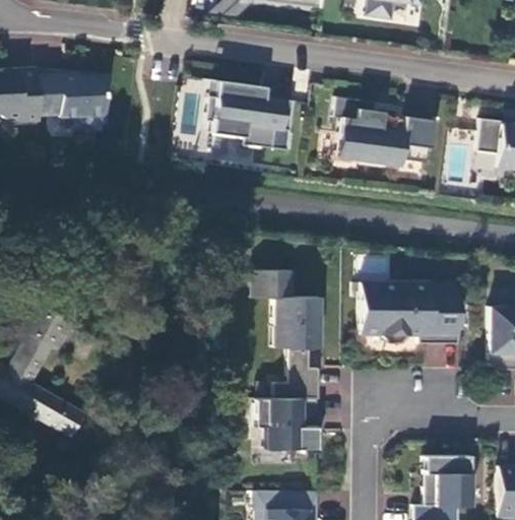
[(258,0),(317,10),(318,0),(258,0)]
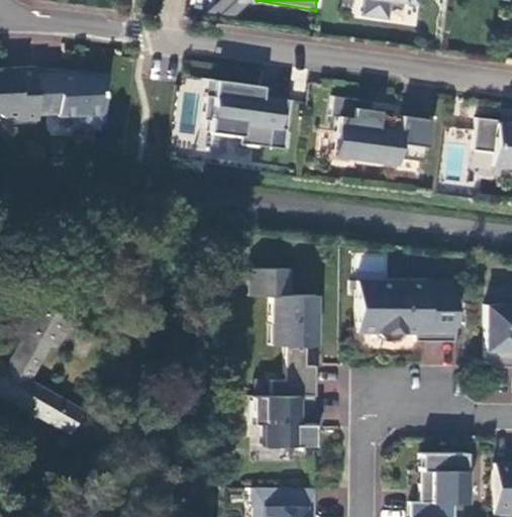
[(367,0),(365,15),(391,18),(393,0),(421,4),(421,0),(367,0)]
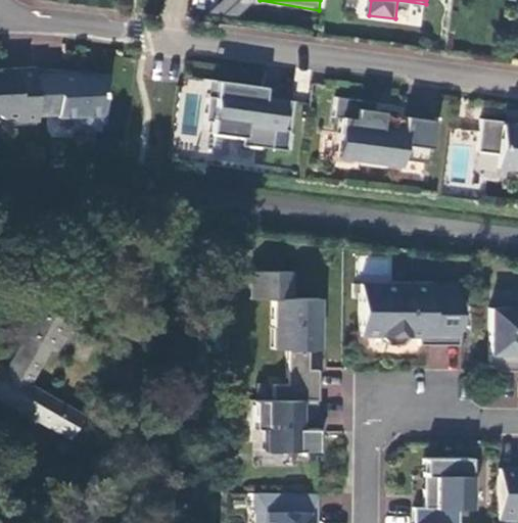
[(38,70),(38,67),(5,68),(0,74),(0,114),(4,119),(18,117),(18,122),(40,121),(40,115),(38,70)]
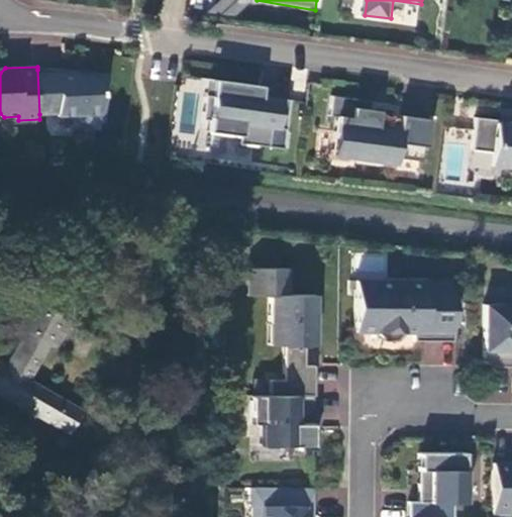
[(109,95),(111,75),(91,73),(90,76),(80,75),(80,72),(59,69),(37,70),(39,114),(61,113),(61,116),(82,115),(87,123),(106,122),(105,95),(109,95)]
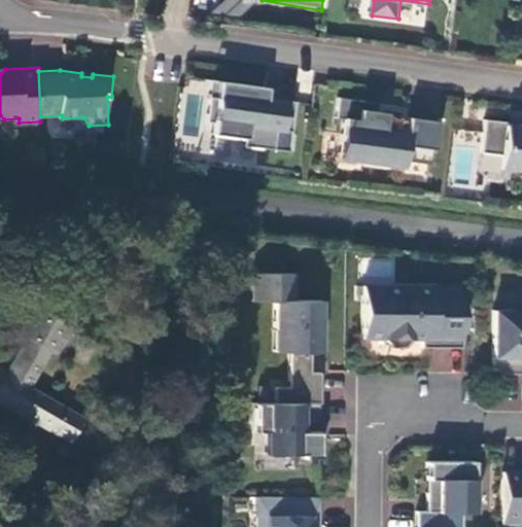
[(262,86),(222,81),(220,98),(213,97),(210,121),(217,123),(215,134),(248,139),(247,146),(293,152),(300,102),(261,97),(262,86)]
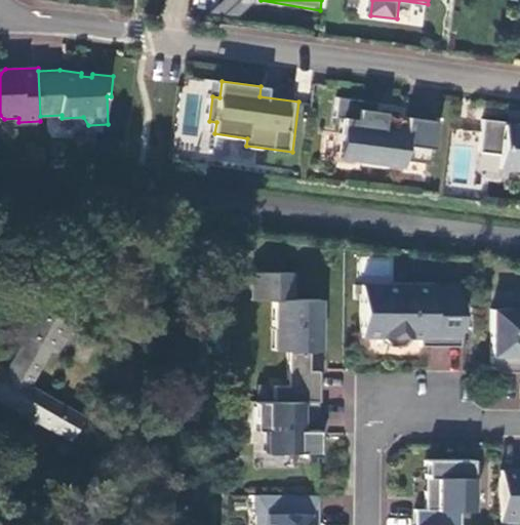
[(361,156),(360,160),(404,165),(405,160),(435,164),(440,121),(410,117),(405,116),(388,114),(377,113),(378,103),(341,97),(337,117),(346,118),(341,153),(361,156)]
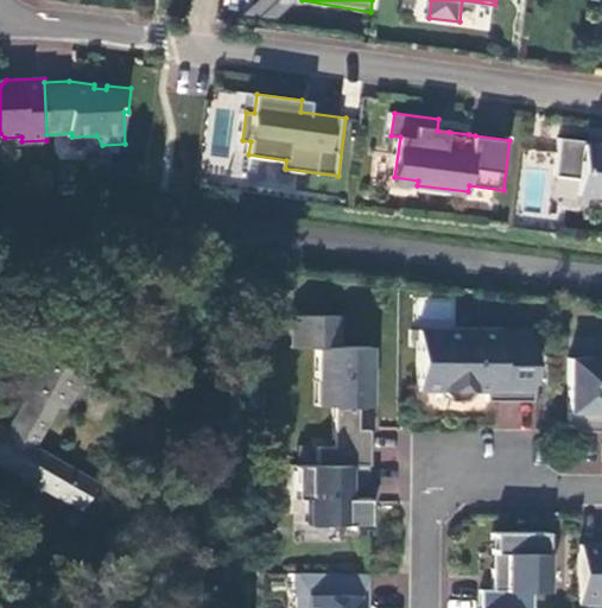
[(591,141),(563,138),(558,176),(582,179),(580,195),(601,197),(601,150),(590,147),(591,141)]
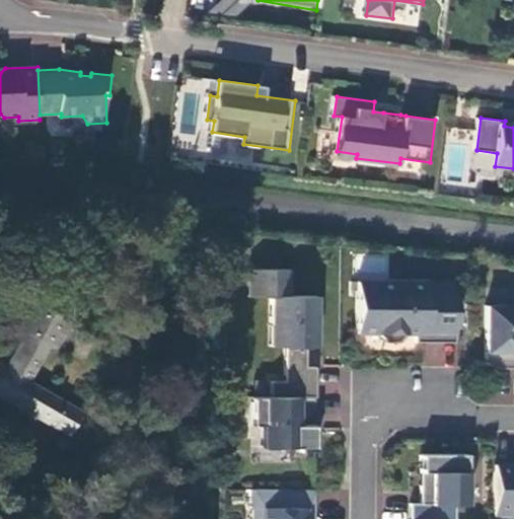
[(293,296),(294,270),(251,270),(251,297),(262,297),(275,297),(275,347),(290,347),(289,382),(275,382),(274,397),(318,397),(319,367),(309,367),(309,347),(319,347),(319,296),(293,296)]
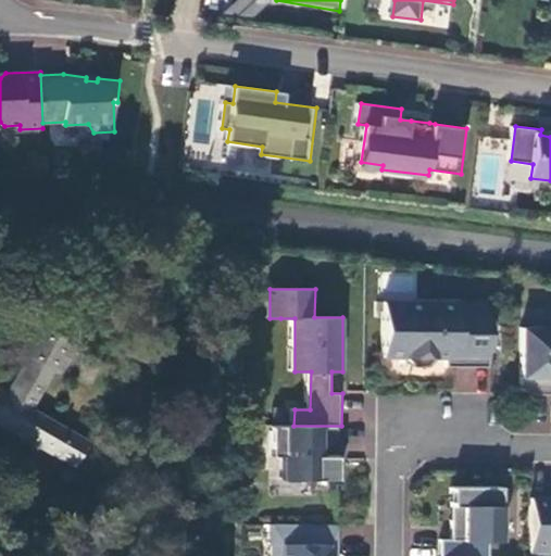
[(462,302),(387,302),(386,357),(410,357),(410,359),(417,367),(420,367),(428,367),(430,367),(438,359),(438,357),(440,357),(441,353),(449,353),(449,367),(491,367),(492,307),(462,307),(462,302)]
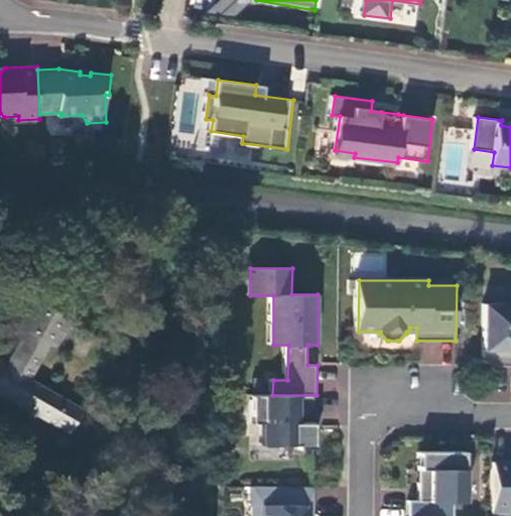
[(510,303),(486,303),(486,366),(510,366),(510,303)]
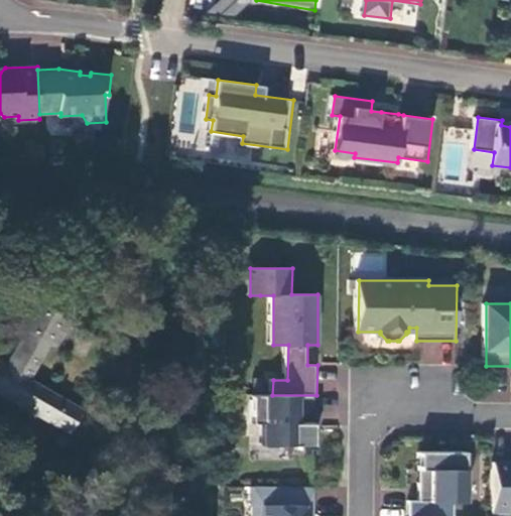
[(70,327),(33,306),(15,337),(22,342),(6,369),(0,365),(0,396),(67,434),(80,413),(29,383),(49,349),(56,352),(70,327)]
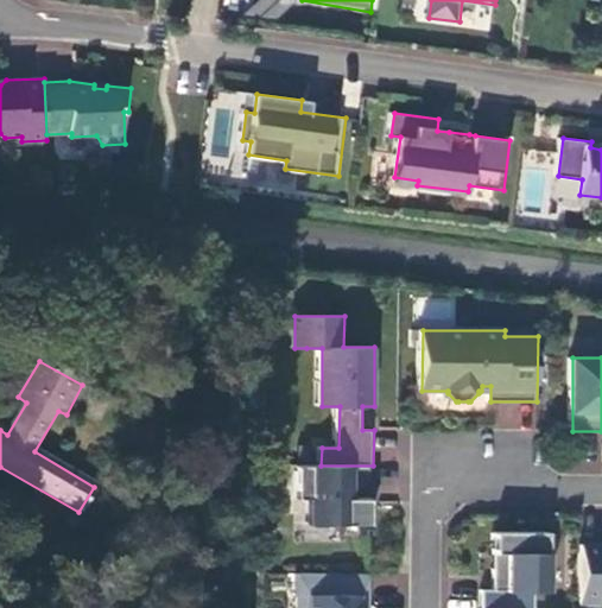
[(373,466),(321,466),(301,466),(299,499),(311,499),(310,525),(354,525),(354,529),(373,529),(373,499),(355,498),(355,487),(373,488),(373,466)]
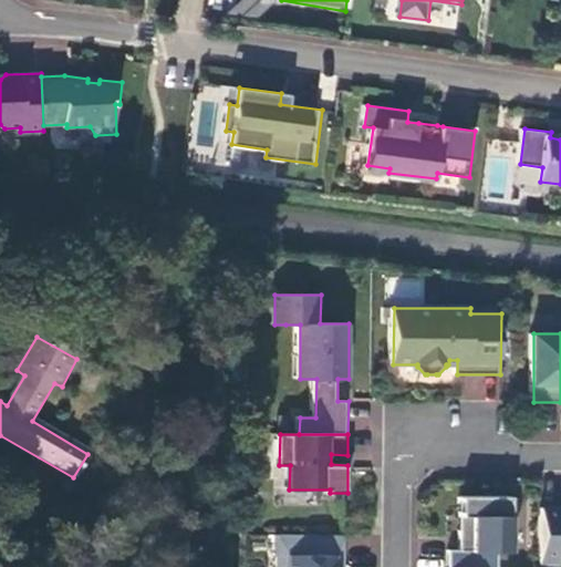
[(453,550),(452,566),(500,566),(501,552),(513,552),(513,496),(464,496),(464,550),(453,550)]
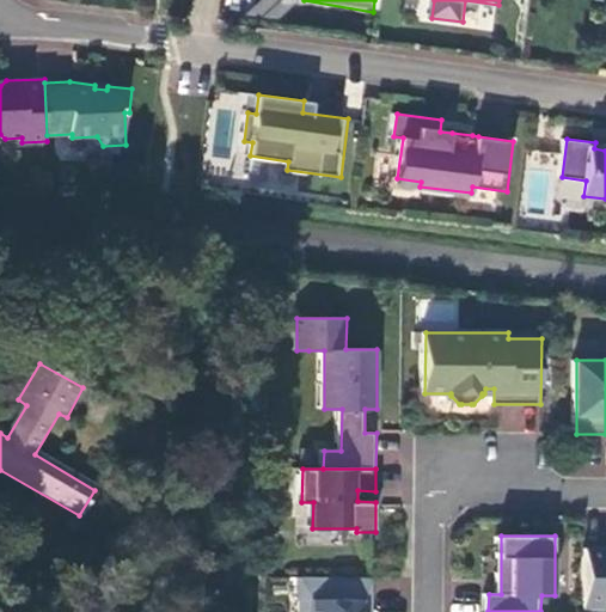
[(605,548),(588,548),(587,609),(605,609),(605,548)]
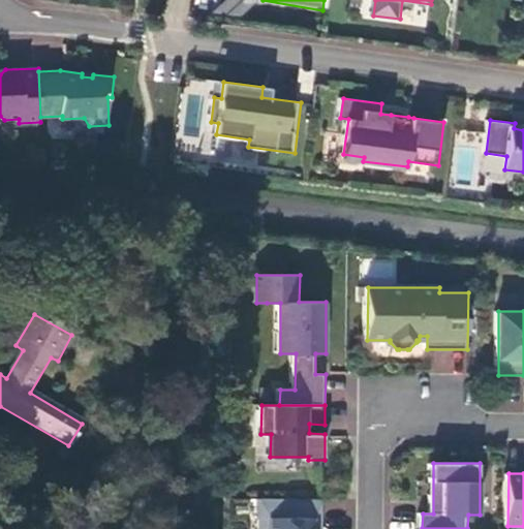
[(325,520),(325,499),(260,499),(260,519),(263,519),(263,528),(316,528),(315,522),(325,520)]
